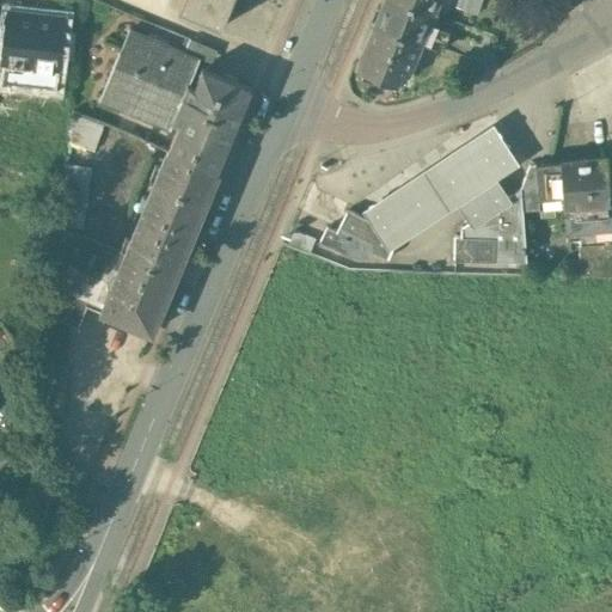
[(182,0),(178,10),(221,28),(233,0),(182,0)]
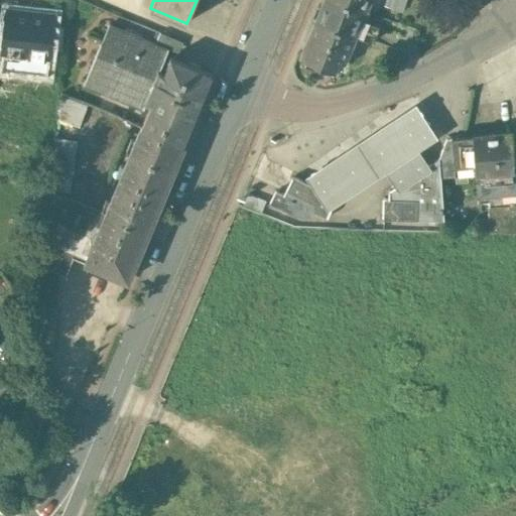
[(364,14),(332,0),(324,0),(315,21),(352,39),(354,37),(360,24),(365,26),(370,17),(364,14)]
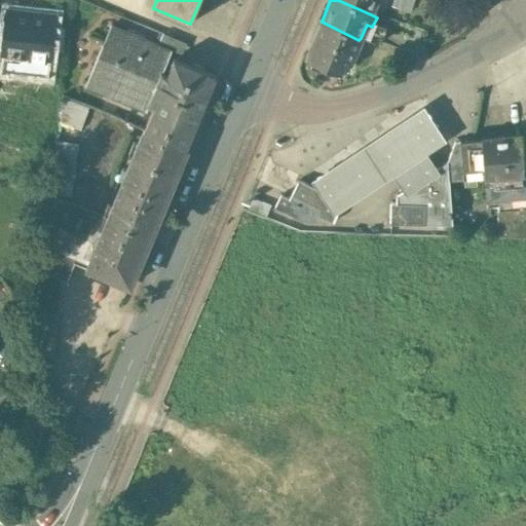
[(377,0),(338,0),(371,14),(377,0)]
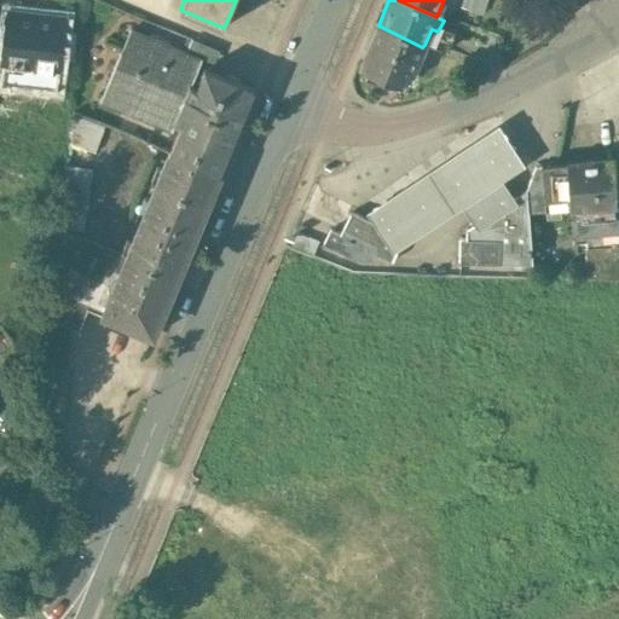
[(0,92),(64,100),(69,62),(75,62),(79,30),(74,30),(76,11),(1,3),(0,9),(0,92)]
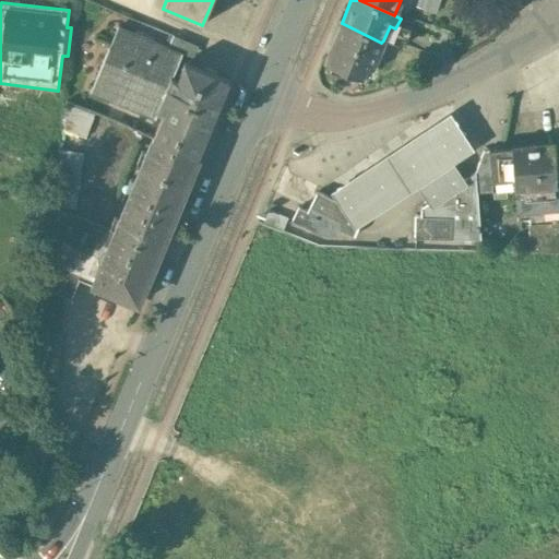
[(381,43),(342,23),(325,62),(342,70),(342,71),(359,79),(366,64),(370,67),(381,43)]
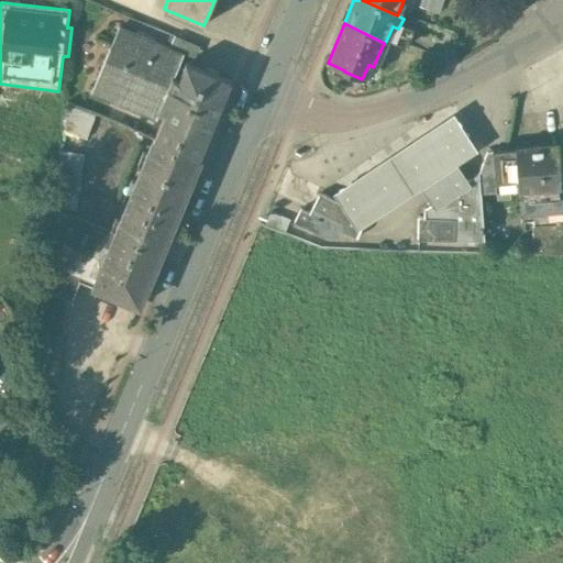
[(184,54),(119,26),(92,91),(156,118),(174,76),(184,54)]
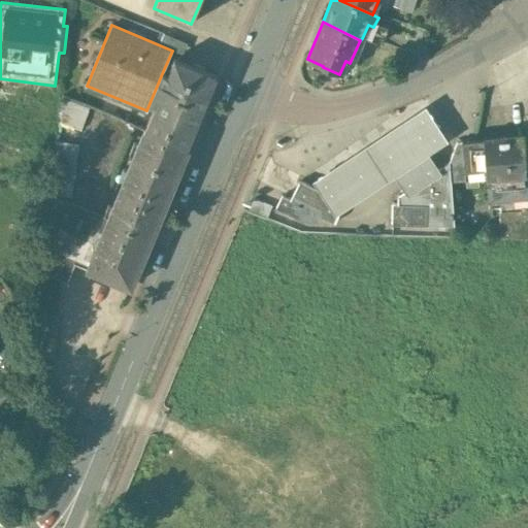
[(373,27),(368,25),(362,38),(382,45),(387,32),(373,27)]
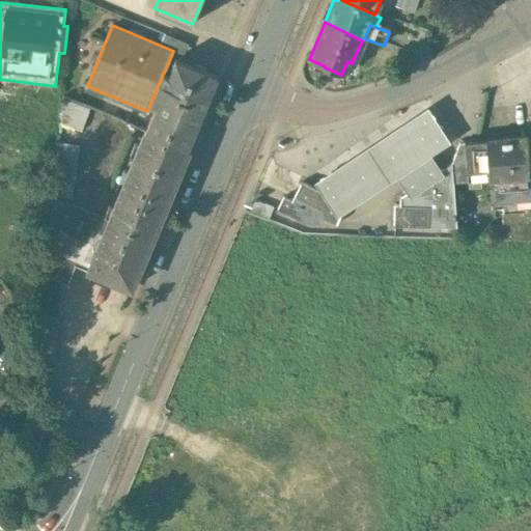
[(219,76),(175,58),(169,74),(164,72),(150,105),(156,107),(146,131),(189,148),(219,76)]
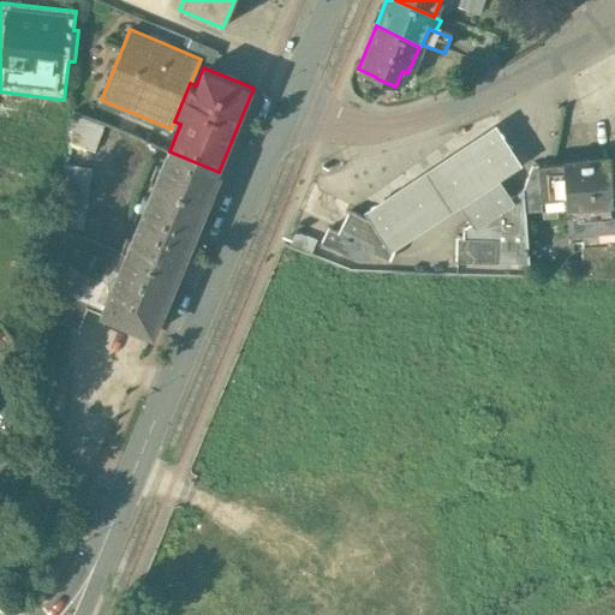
[(97,121),(73,112),(69,141),(89,143),(97,121)]
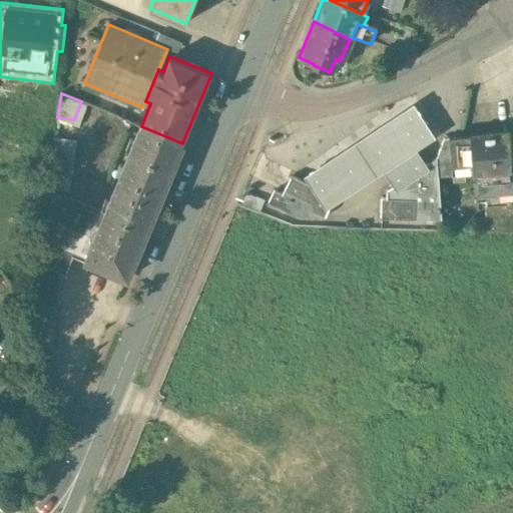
[(414,103),(305,175),(310,183),(317,192),(326,205),(328,207),(384,171),(394,186),(425,165),(424,164),(426,162),(417,149),(436,137),(414,103)]
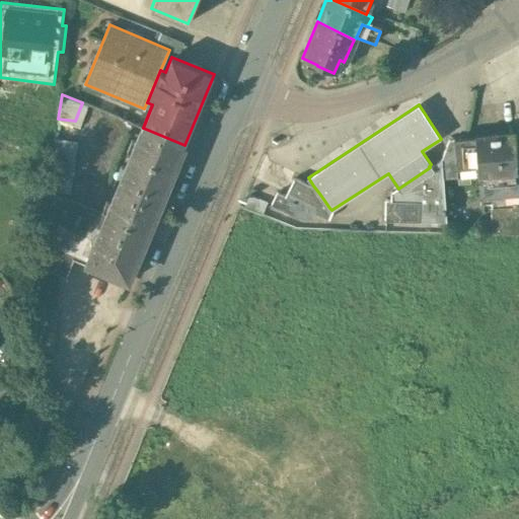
[(127,164),(169,181),(184,145),(143,128),(127,164)]
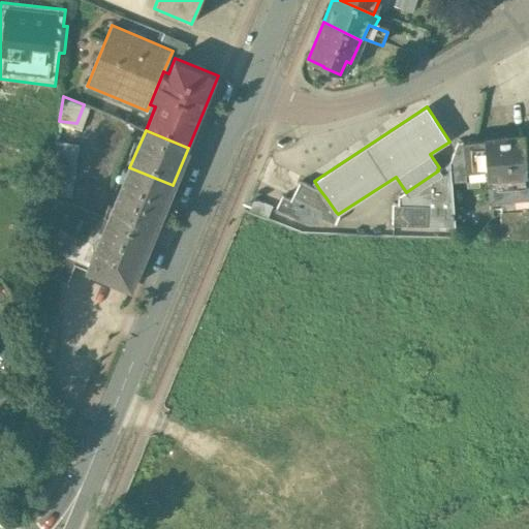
[(79,136),(58,133),(50,194),(67,201),(79,136)]
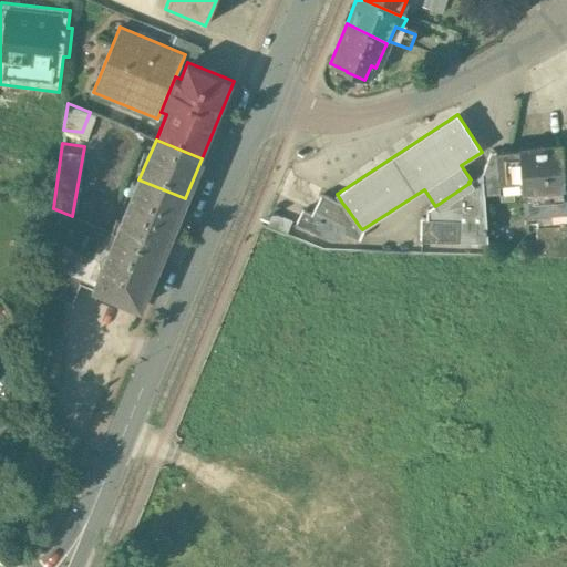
[(566,205),(563,144),(519,148),(519,150),(522,191),(524,217),(536,216),(550,215),(550,207),(566,206),(566,205)]
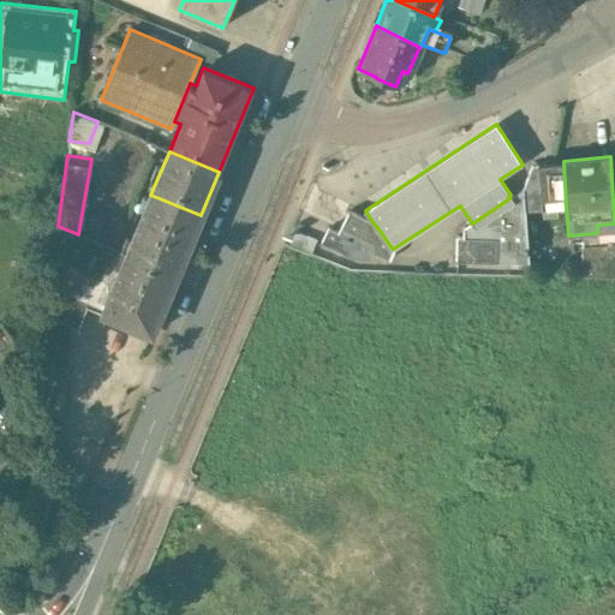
[(563,162),(538,165),(542,209),(566,207),(563,162)]
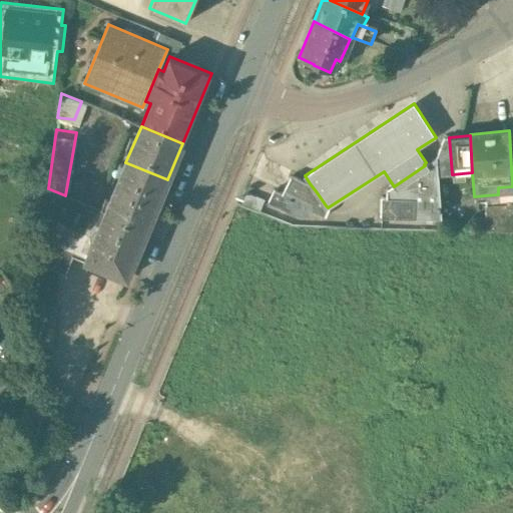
[(444,137),(436,158),(438,175),(452,174),(449,137),(444,137)]
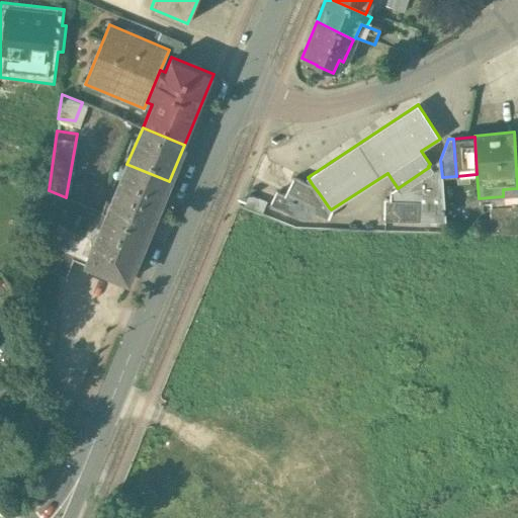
[(398,188),(393,192),(392,190),(391,191),(391,192),(392,192),(392,198),(390,198),(390,199),(386,199),(386,198),(384,198),(384,200),(385,200),(385,218),(383,218),(383,220),(418,221),(418,220),(446,221),(442,177),(440,160),(431,165),(430,164),(428,166),(429,167),(398,188)]
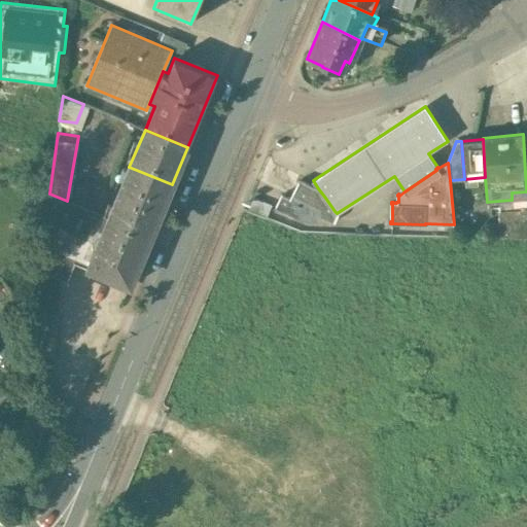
[(172,184),(129,167),(113,204),(156,221),(172,184)]
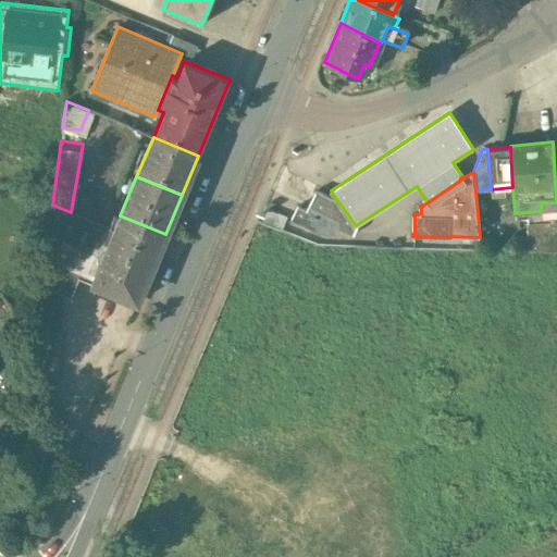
[(363,213),(318,190),(317,193),(316,192),(314,193),(317,194),(308,209),(307,209),(307,210),(339,227),(342,229),(354,235),(355,232),(354,232),(361,215),(362,215),(363,213)]
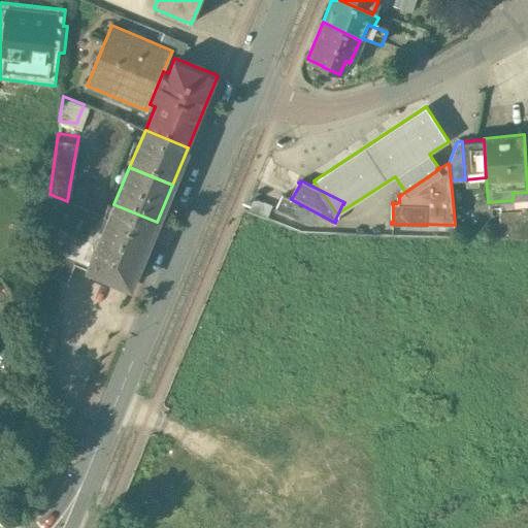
[(527,192),(513,193),(513,200),(499,201),(500,212),(525,210),(527,209),(527,192)]
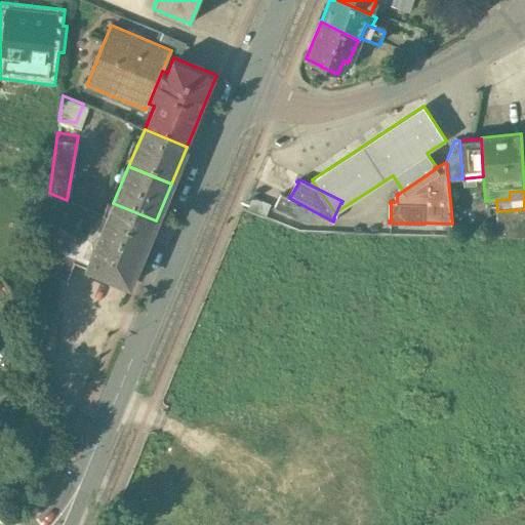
[(67,200),(49,193),(45,218),(35,312),(56,314),(59,277),(67,280),(75,261),(87,267),(97,242),(108,217),(67,200)]
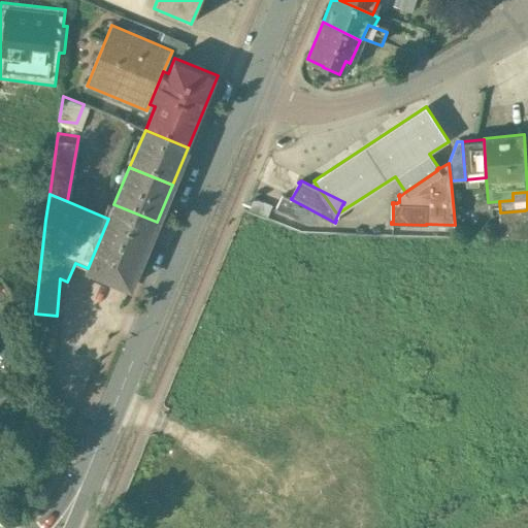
[(322,216),(291,199),(283,195),(276,208),(302,221),(319,222),(322,216)]
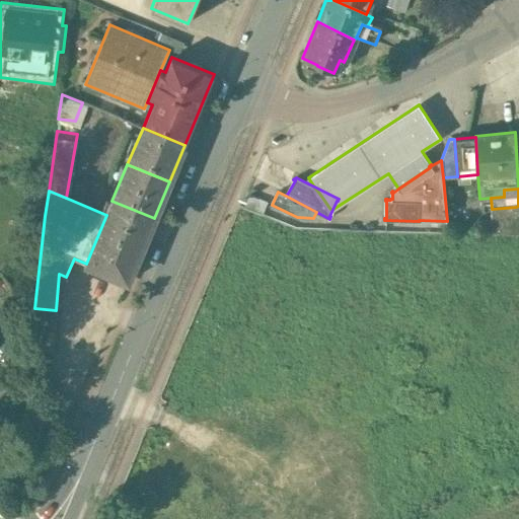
[(154,218),(112,201),(109,207),(106,214),(106,215),(96,239),(139,255),(152,224),(154,218)]
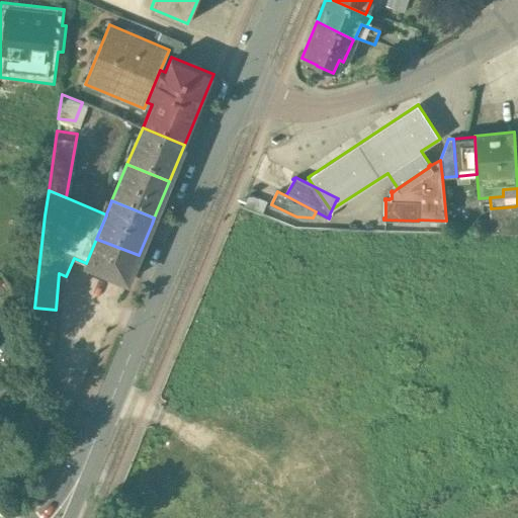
[(491,208),(490,208),(491,221),(492,233),(492,234),(517,235),(515,206),(491,208)]
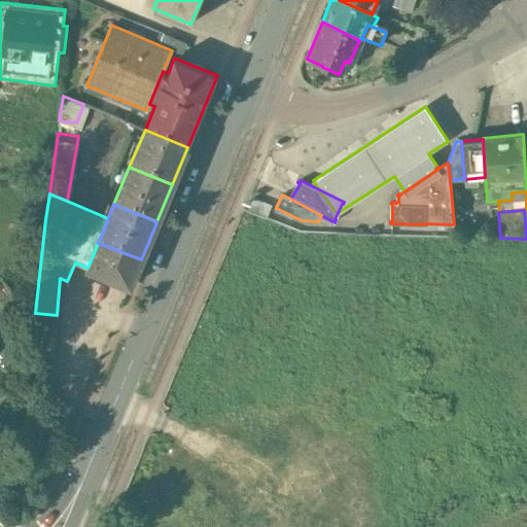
[(499,224),(488,225),(489,238),(500,237),(499,224)]
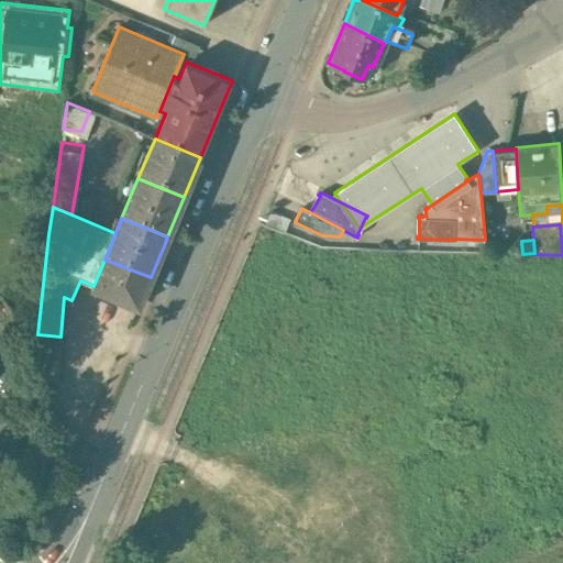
[(151,277),(105,260),(94,286),(140,305),(151,277)]
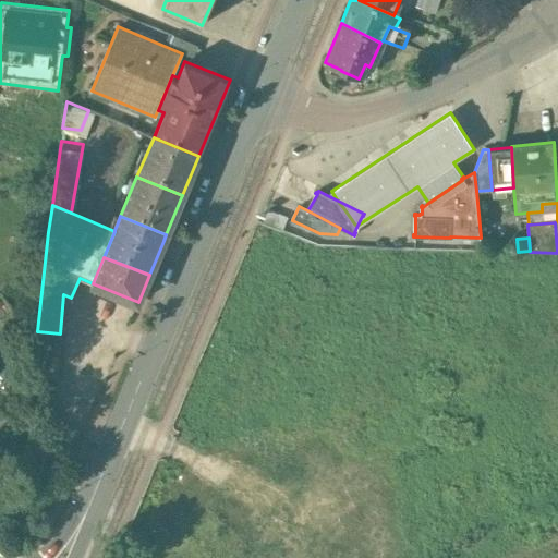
[(62,335),(38,331),(35,365),(59,367),(62,335)]
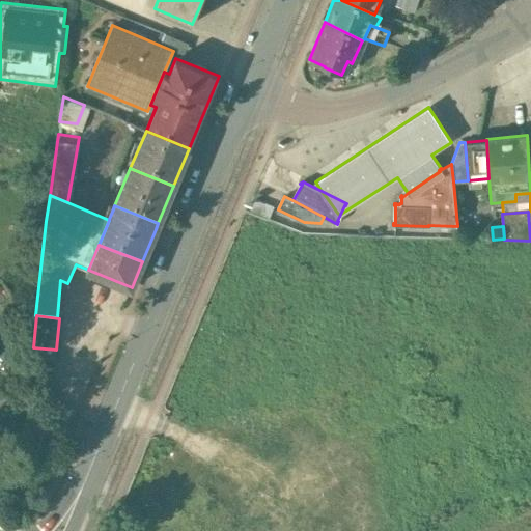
[(1,383),(0,384),(0,402),(10,396),(1,383)]
